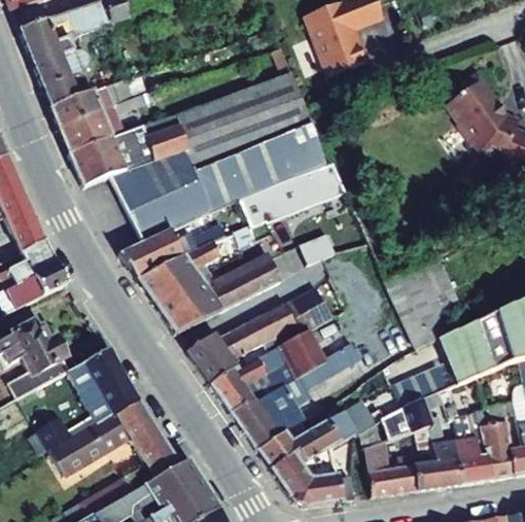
[(9,0),(12,9),(38,0),(9,0)]
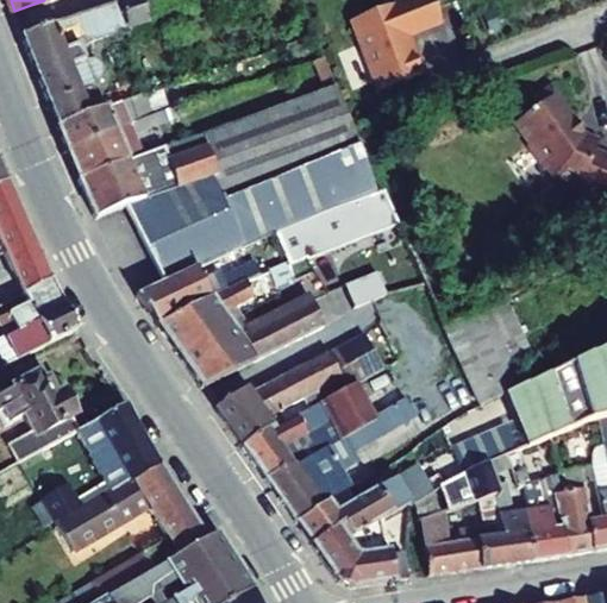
[(180,4),(179,0),(118,0),(23,32),(58,121),(94,110),(85,83),(95,80),(99,77),(100,76),(101,74),(102,71),(102,69),(102,64),(100,61),(98,58),(94,57),(92,57),(87,57),(81,42),(181,7),(180,4)]
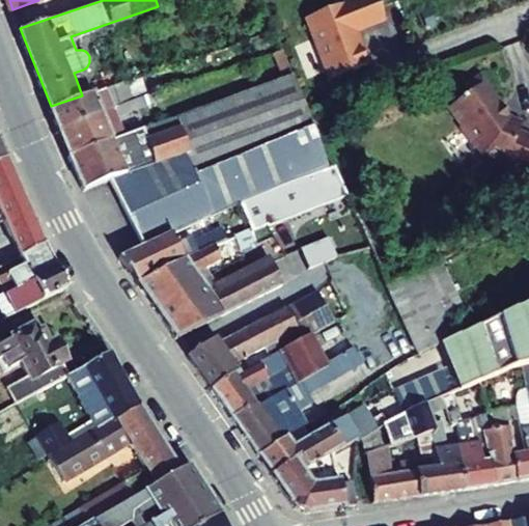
[(343,0),(307,15),(331,75),(369,59),(357,27),(386,16),(379,0),(343,0)]
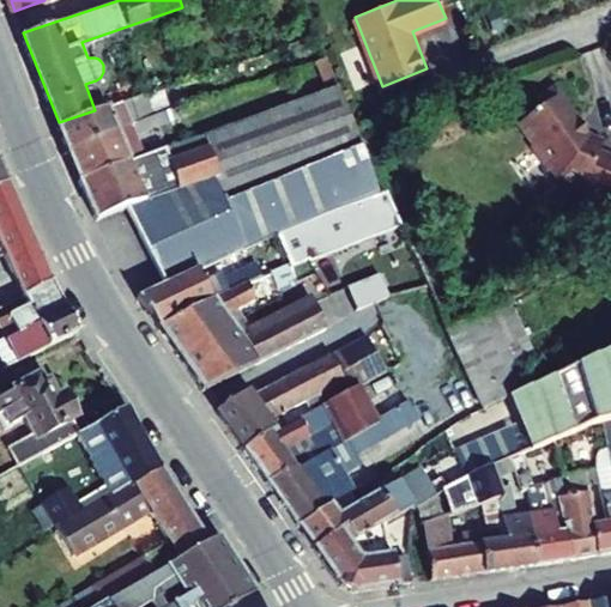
[(506,22),(500,6),(488,11),(492,26),(506,22)]
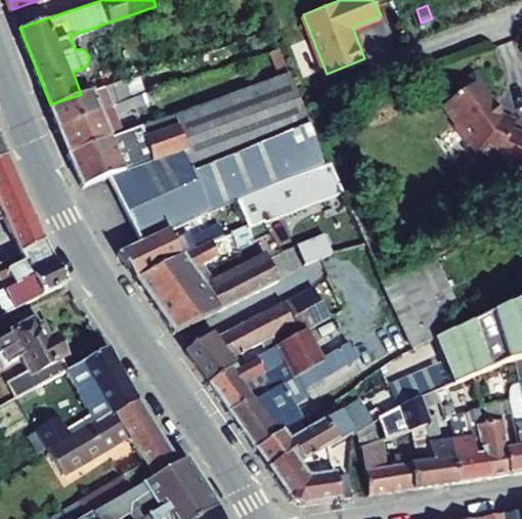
[(81,94),(90,90),(82,69),(73,72),(81,94)]
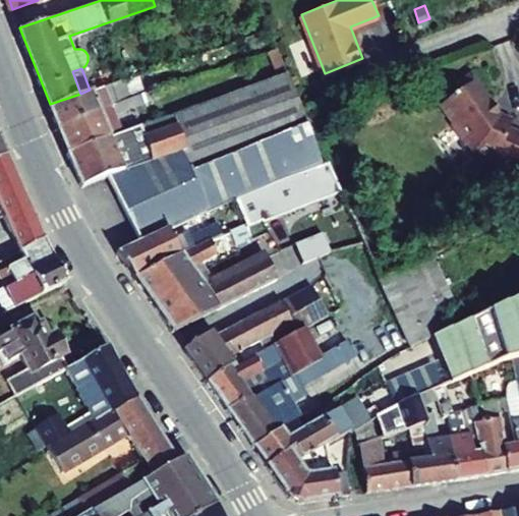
[(307,117),(289,69),(250,83),(268,129),(307,117)]
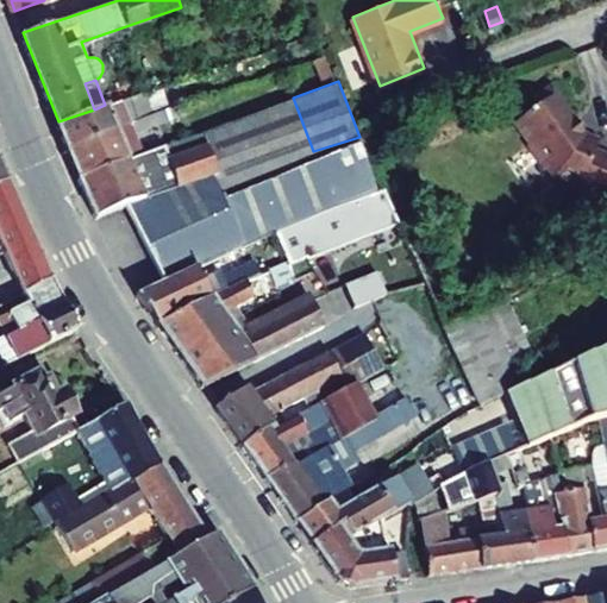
[(600,140),(582,132),(583,130),(575,119),(577,117),(552,81),(533,95),(538,102),(517,118),(533,142),(530,143),(545,164),(550,161),(558,173),(581,183),(582,178),(606,188),(606,149),(598,145),(600,140)]
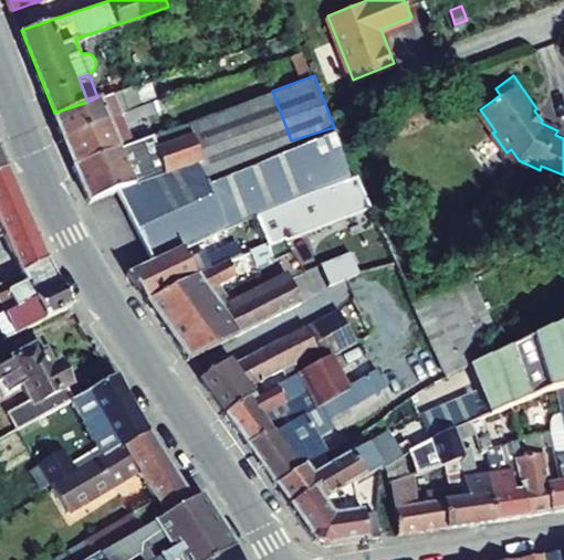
[(157,98),(149,80),(136,83),(143,104),(157,98)]
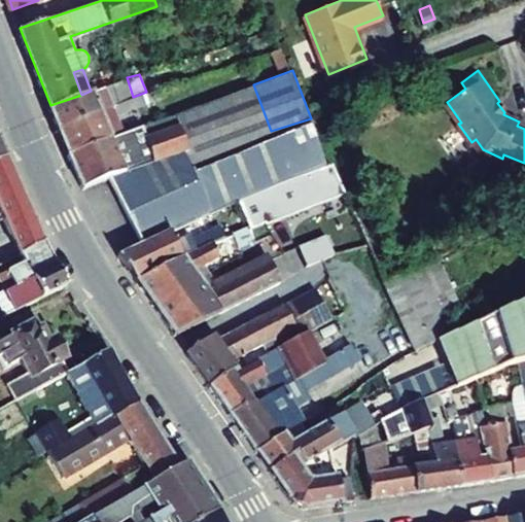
[(59,126),(133,97),(127,77),(91,91),(81,95),(50,105),(59,126)]
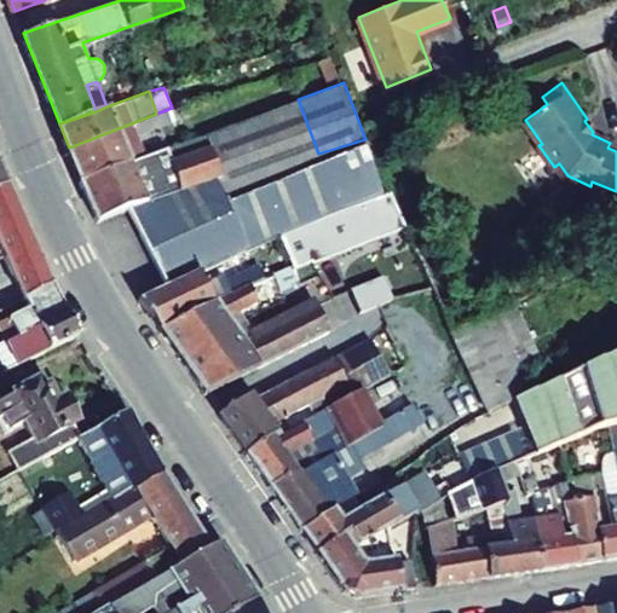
[(229,195),(139,227),(168,283),(201,269),(283,232),(316,219),(356,206),(386,192),(365,139),(318,154),(298,99),(169,145),(186,185),(219,173),(229,195)]
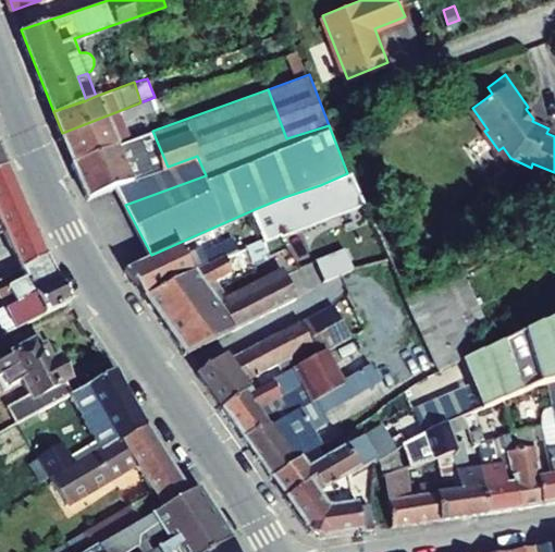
[(162,105),(159,96),(155,97),(140,102),(62,133),(74,161),(118,144),(116,138),(130,133),(123,119),(162,105)]
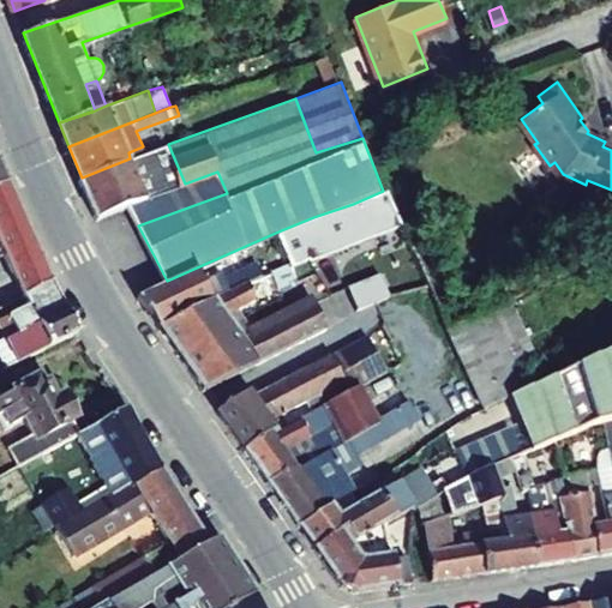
[(127,204),(138,226),(227,193),(217,172),(185,184),(168,144),(130,158),(82,178),(99,216),(127,204)]
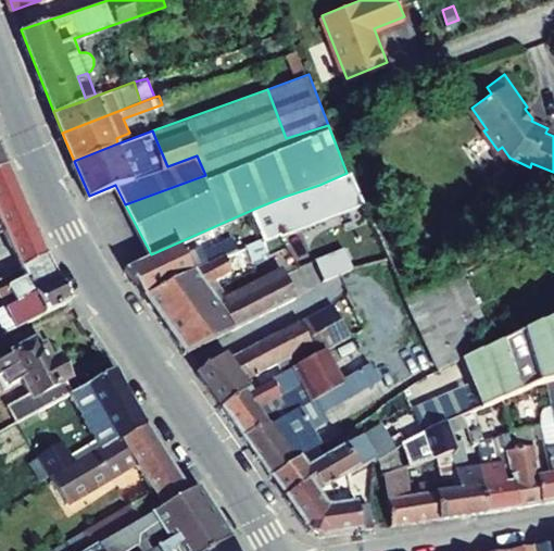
[(0,216),(0,217),(22,265),(48,252),(9,162),(0,165),(0,216)]
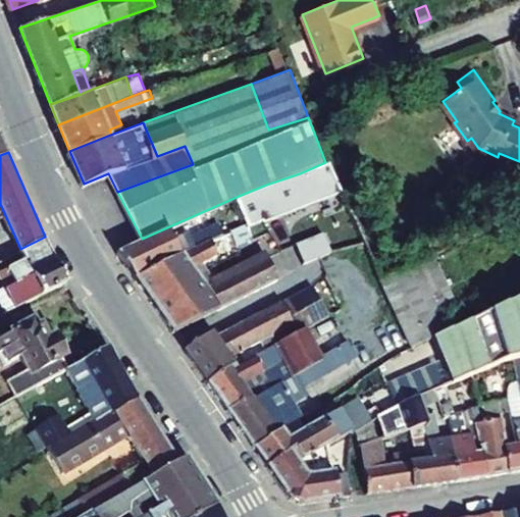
[(311,199),(341,187),(329,160),(325,162),(300,173),(311,199)]
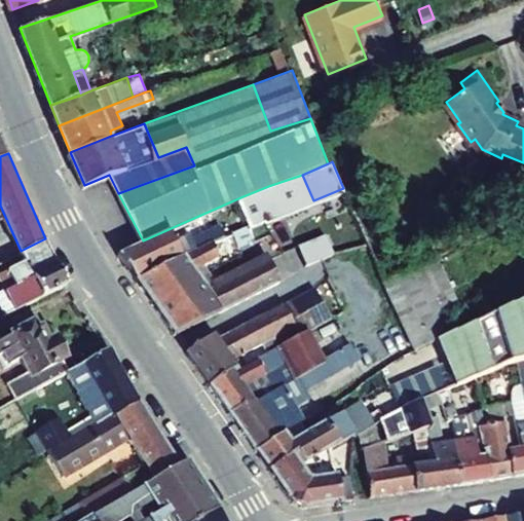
[(279,214),(268,186),(240,197),(252,224),(252,225),(279,214)]
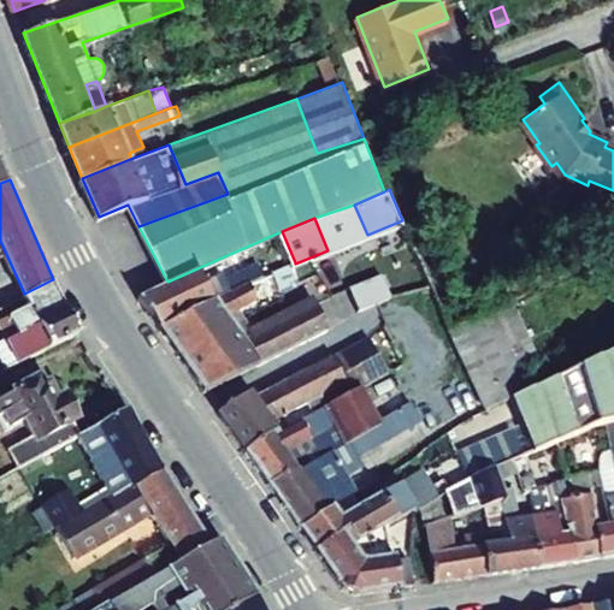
[(293,264),(273,271),(279,286),(299,279),(293,264)]
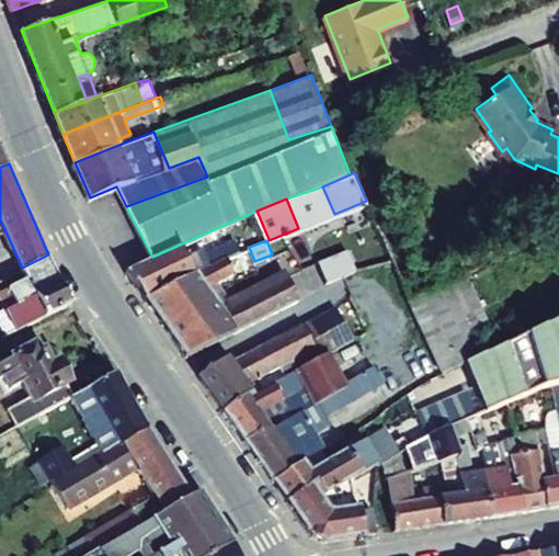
[(126,269),(145,295),(227,256),(221,242),(205,250),(204,247),(187,256),(182,244),(152,257),(126,269)]
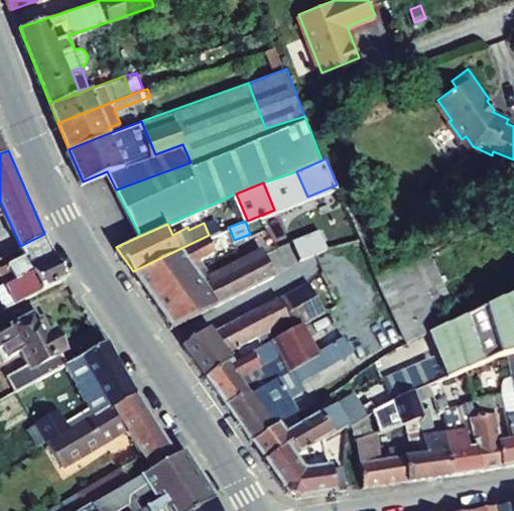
[(275,273),(265,250),(215,275),(203,282),(188,263),(202,257),(234,240),(229,227),(209,235),(133,271),(171,325),(275,273)]
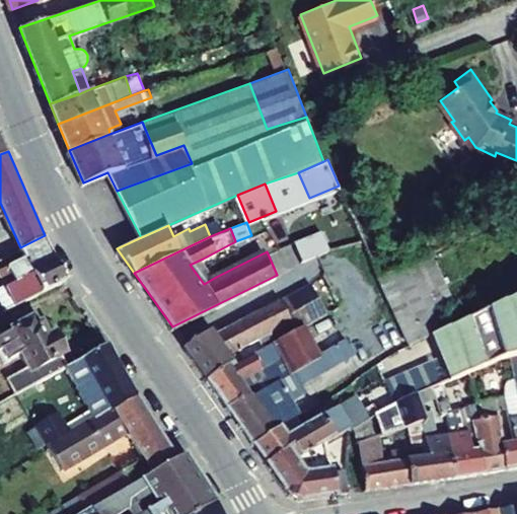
[(295,239),(303,259),(330,247),(322,228),(295,239)]
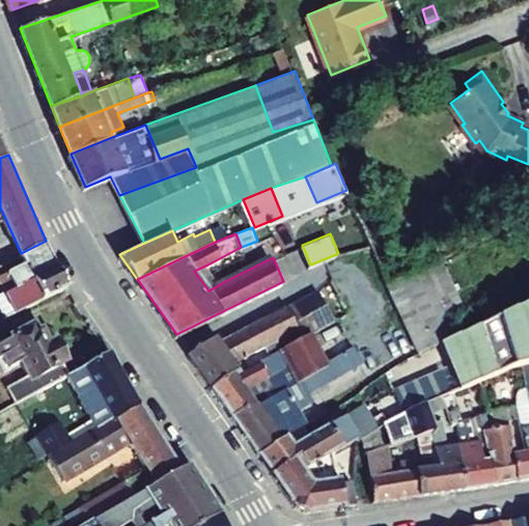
[(46,241),(21,253),(25,261),(0,274),(0,278),(5,289),(0,293),(0,302),(6,314),(67,285),(46,241)]
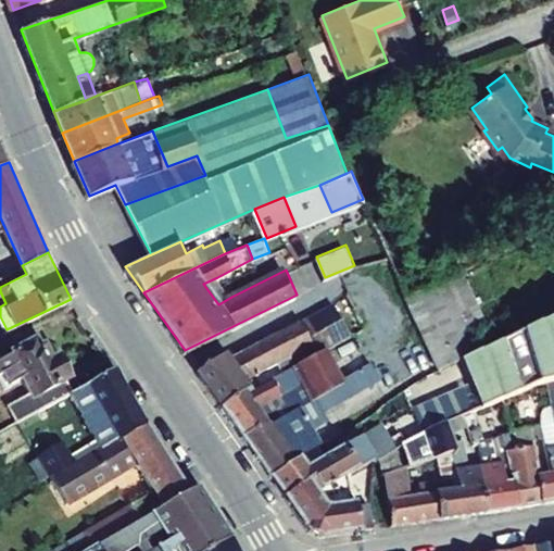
[(463,271),(445,278),(476,350),(493,342),(463,271)]
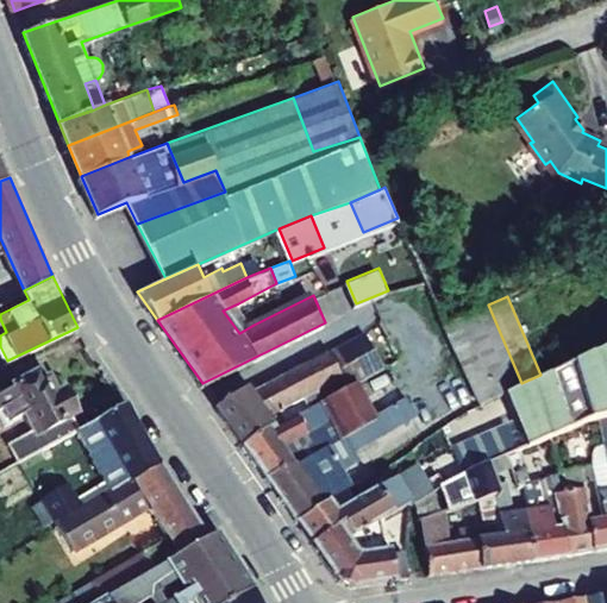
[(254,325),(238,303),(223,311),(239,333),(254,325)]
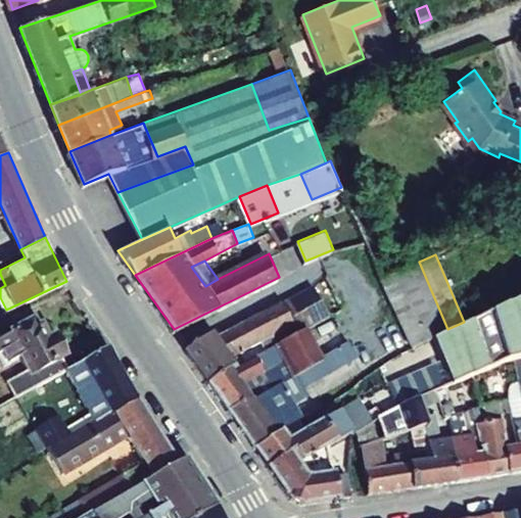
[(413,344),(433,335),(447,329),(419,262),(383,277),(413,344)]
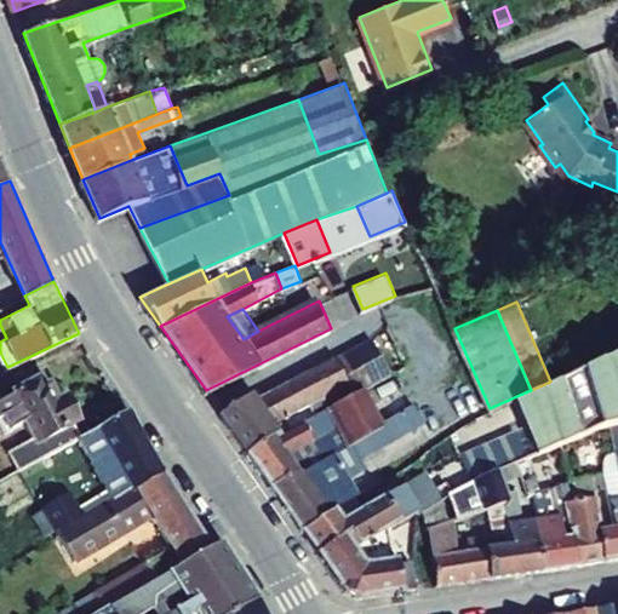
[(302,405),(310,401),(316,412),(362,385),(393,369),(373,336),(289,380),(302,405)]
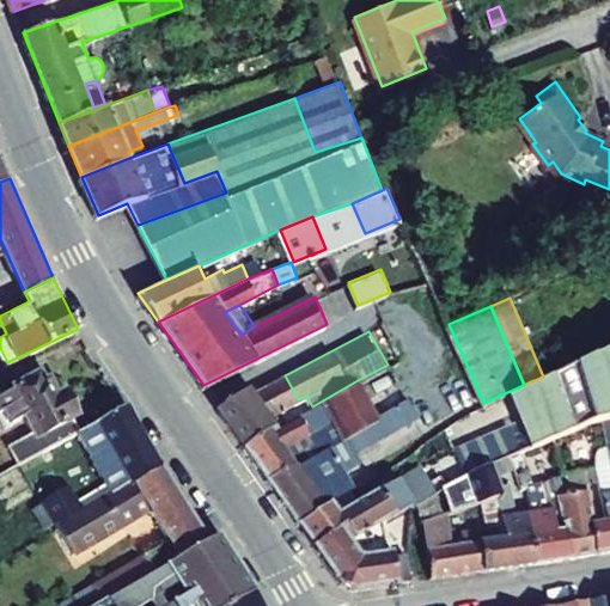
[(524,385),(507,392),(531,445),(592,420),(603,417),(609,416),(609,347),(543,377),(524,385)]
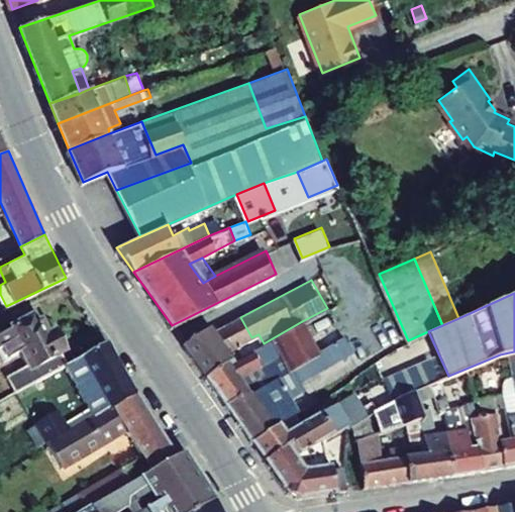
[(302,321),(306,329),(330,316),(331,319),(342,314),(337,304),(328,308),(327,308),(302,321)]
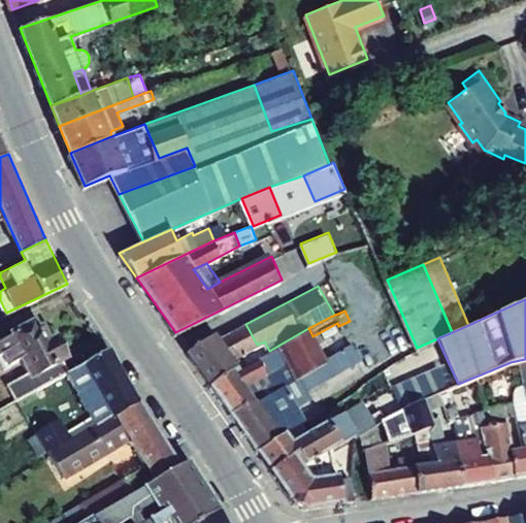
[(8,383),(17,398),(38,387),(69,369),(64,359),(66,358),(65,357),(66,350),(62,342),(56,339),(55,337),(48,341),(40,327),(37,329),(33,321),(0,338),(0,354),(6,365),(23,357),(30,370),(8,383)]
